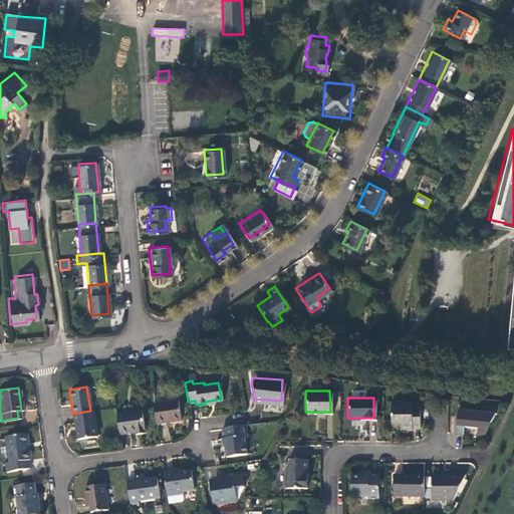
[(388,401),(389,422),(398,422),(398,427),(417,426),(417,406),(410,406),(410,402),(398,402),(398,401),(388,401)]
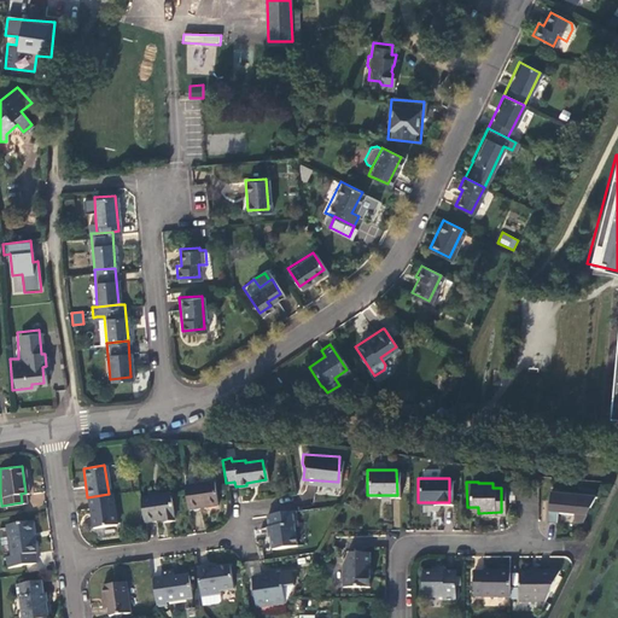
[(213,483),(182,487),(185,511),(216,506),(213,483)]
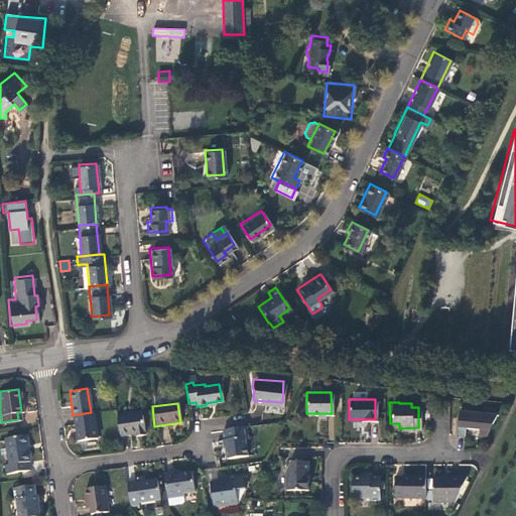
[(493,413),(457,409),(455,425),(463,426),(476,427),(476,433),(483,434),(487,425),(487,422),(490,420),(493,413)]
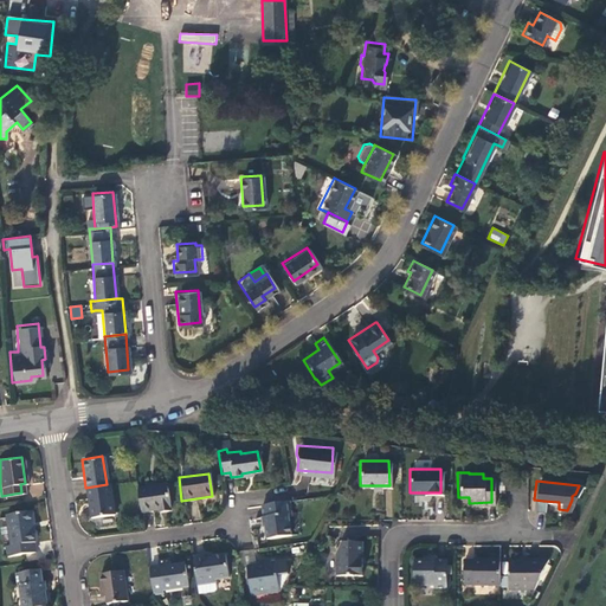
[(110,515),(107,484),(85,488),(89,517),(110,515)]
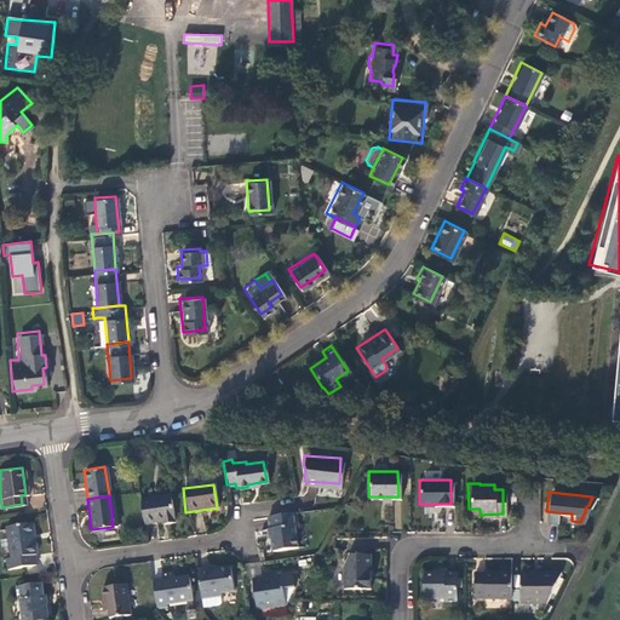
[(170,495),(138,500),(142,523),(173,520),(170,495)]
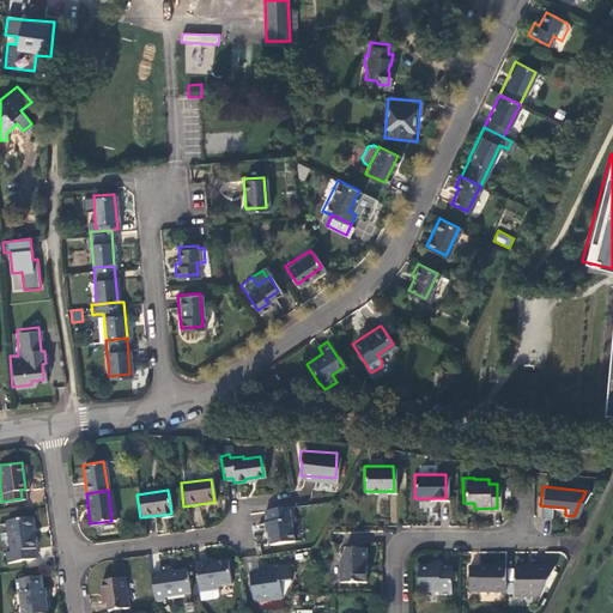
[(548,516),(550,507),(540,505),(539,515),(548,516)]
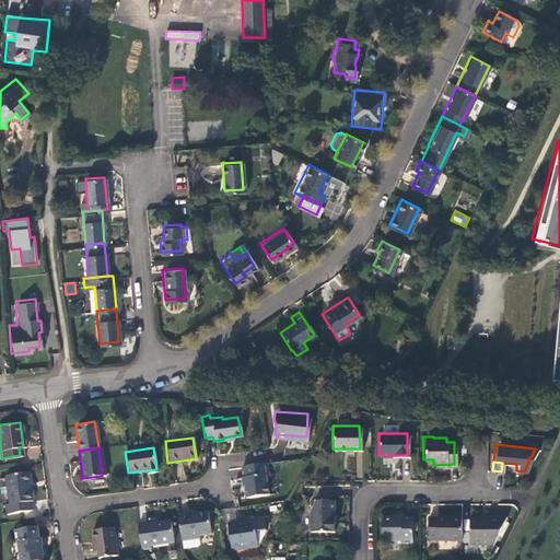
[(267,473),(265,463),(240,466),(243,497),(266,493),(263,473),(267,473)]
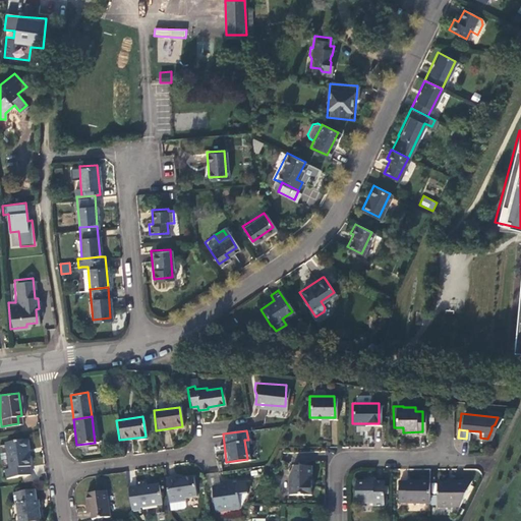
[(24,439),(3,443),(4,444),(0,444),(0,464),(6,464),(6,467),(2,468),(4,477),(26,473),(25,466),(26,464),(24,449),(26,448),(24,439)]
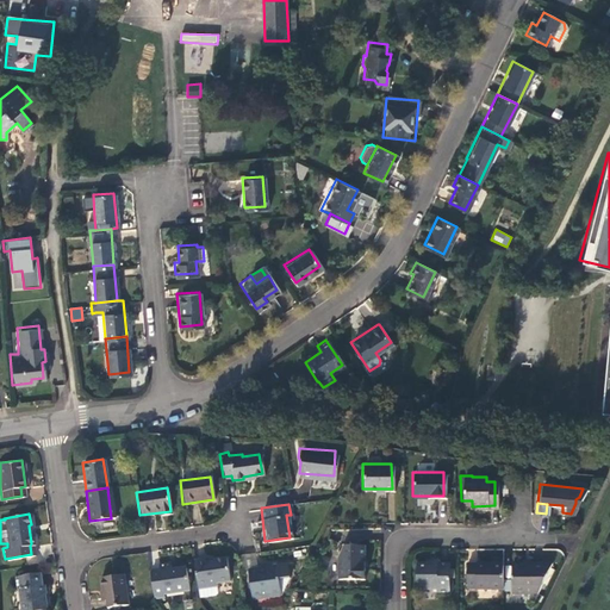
[(362,577),(361,543),(342,545),(336,554),(336,577),(362,577)]
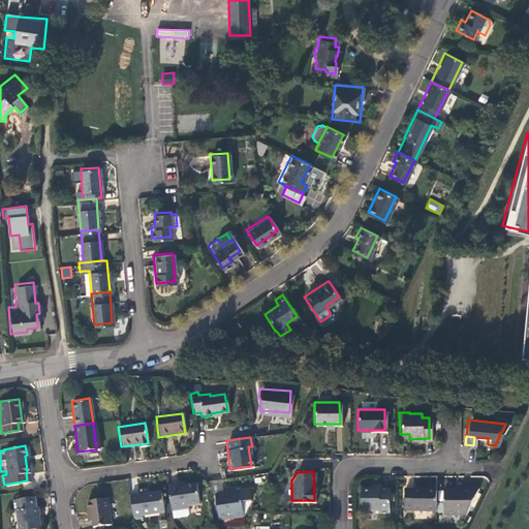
[(176,483),(165,485),(169,509),(185,507),(187,507),(186,503),(197,501),(195,484),(177,486),(176,483)]
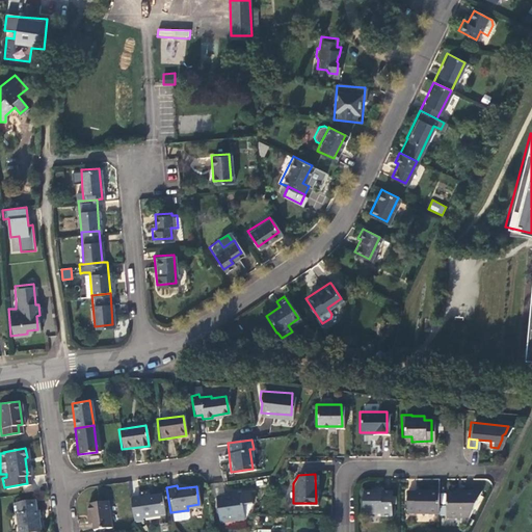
[(390,513),(389,489),(362,490),(362,511),(374,511),(374,513),(390,513)]
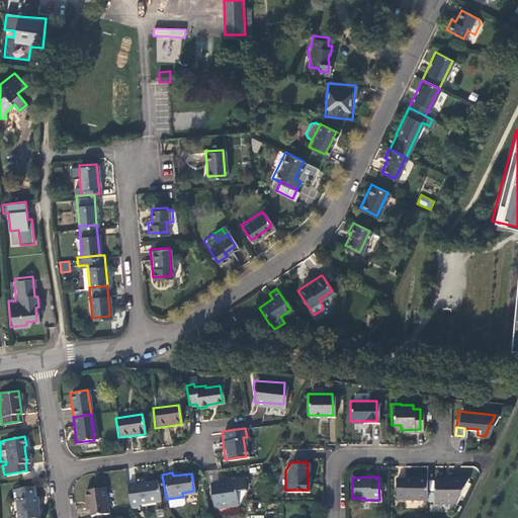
[(396,498),(424,498),(425,479),(414,479),(412,477),(396,477),(396,498)]
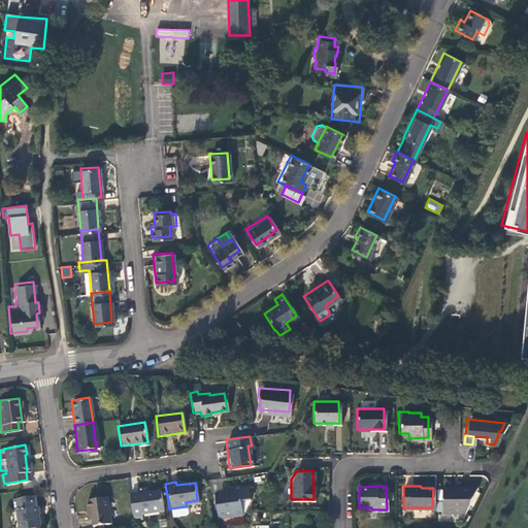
[(474,488),(441,487),(441,512),(463,513),(474,488)]
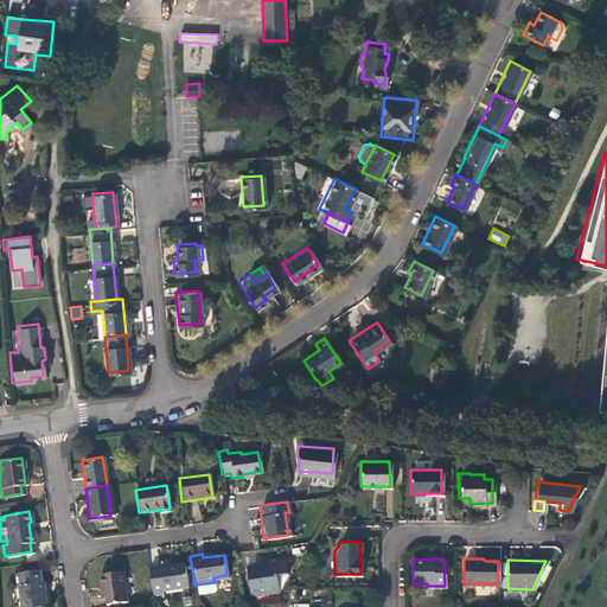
[(155,566),(146,567),(151,594),(160,593),(159,590),(186,586),(183,563),(167,566),(166,561),(155,562),(155,566)]
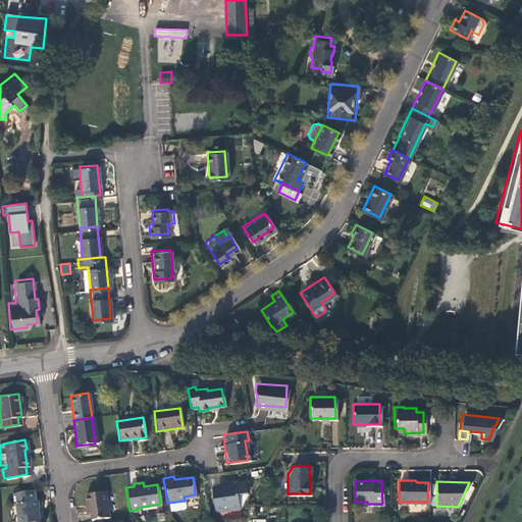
[(244,483),(210,487),(214,512),(238,508),(236,493),(246,492),(244,483)]
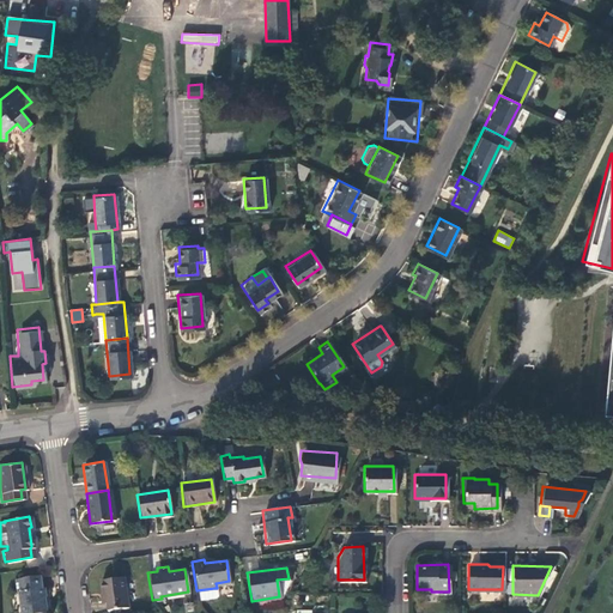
[(38,576),(12,580),(13,589),(17,589),(19,612),(25,612),(43,611),(38,576)]
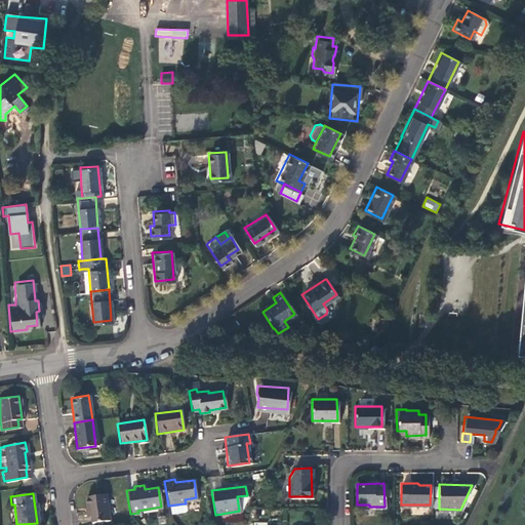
[(109,520),(105,494),(85,497),(88,514),(89,514),(91,523),(109,520)]
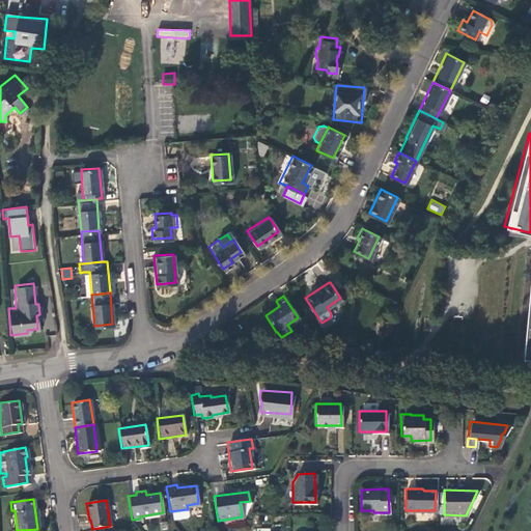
[(188,518),(186,509),(170,511),(172,520),(188,518)]
